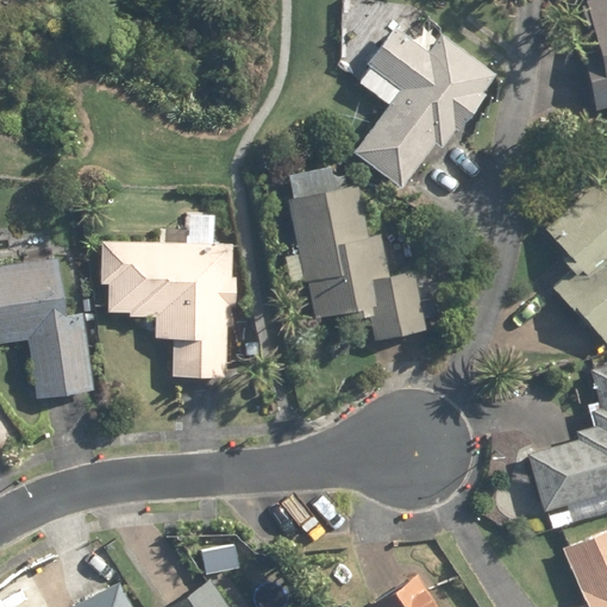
[(606,0),(595,0),(583,4),(596,60),(583,62),(595,112),(606,110),(606,0)]
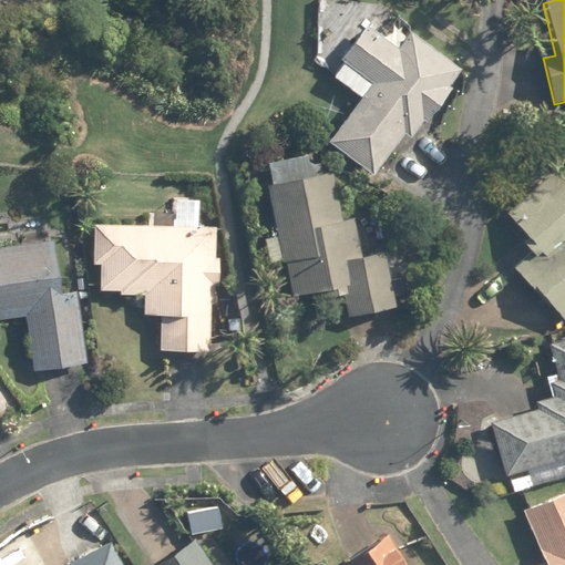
[(409,29),(396,48),(369,29),(334,79),(359,98),(328,141),(375,174),(406,131),(417,139),(465,70),(409,29)]
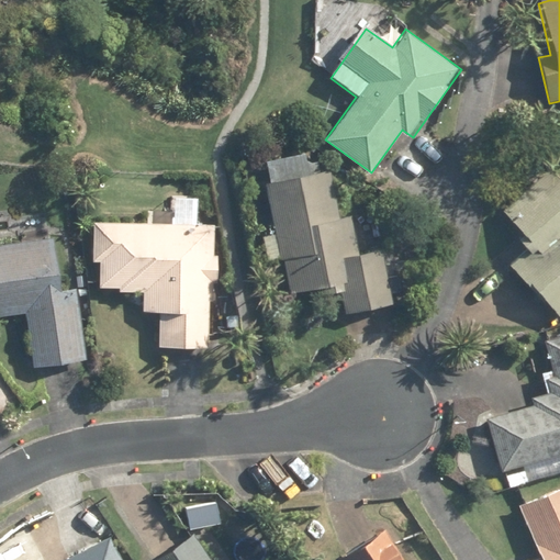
[(269,161),(273,183),(267,186),(291,295),(340,284),(346,315),(393,305),(382,249),(359,254),(349,210),(339,211),(332,171),(321,174),(315,152),(269,161)]
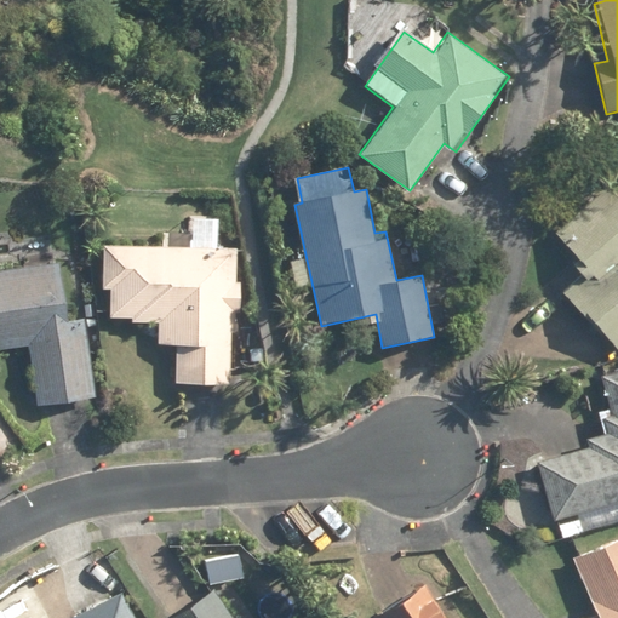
[(617,189),(616,190),(610,183),(551,236),(574,262),(551,281),(617,354),(617,189)]
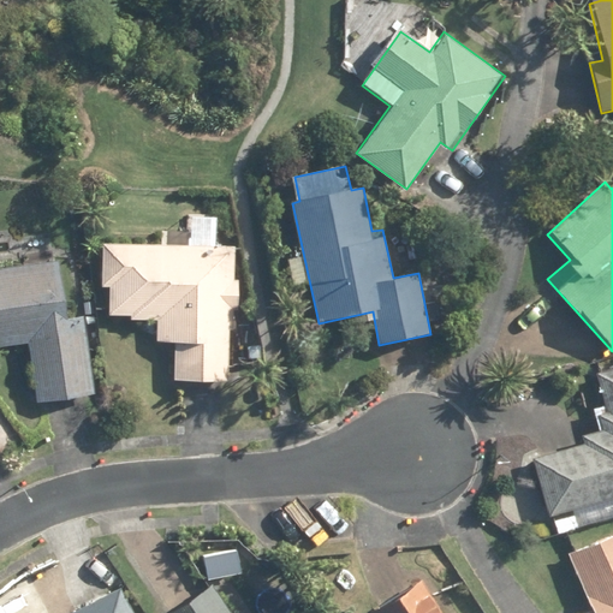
[(240,280),(233,280),(233,247),(216,245),(218,218),(190,216),(189,232),(166,232),(166,244),(101,243),(100,287),(109,287),(108,319),(158,320),(158,341),(176,343),(174,382),(230,384),(232,311),(239,311),(240,280)]
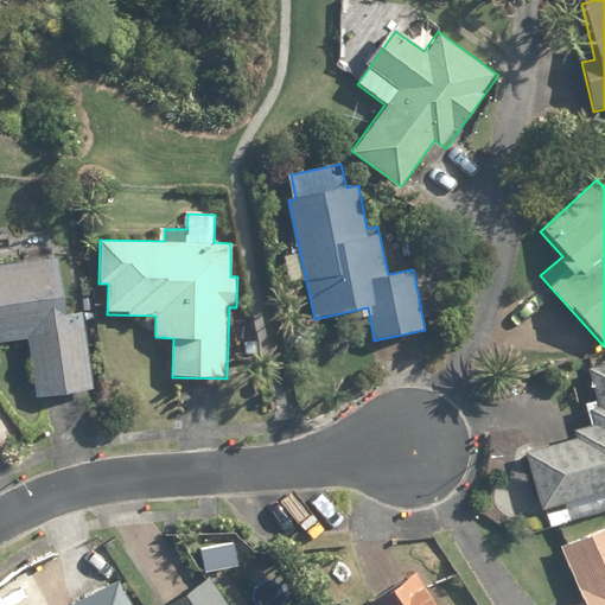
[(0,266),(0,341),(27,337),(36,400),(95,390),(83,310),(65,312),(58,258),(0,266)]
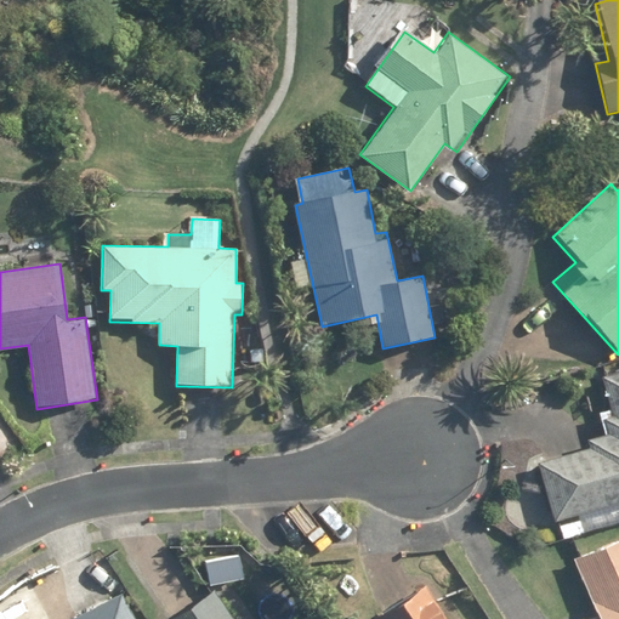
[(618,370),(600,376),(618,436),(538,461),(556,520),(577,514),(583,533),(618,521),(618,370)]
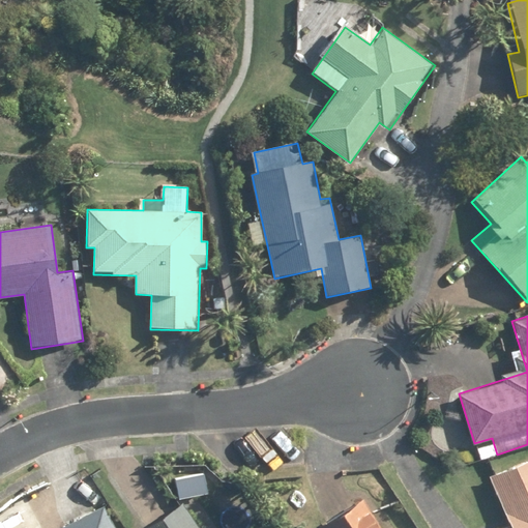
[(527,527),(527,461),(490,477),(509,526),(506,527),(527,527)]
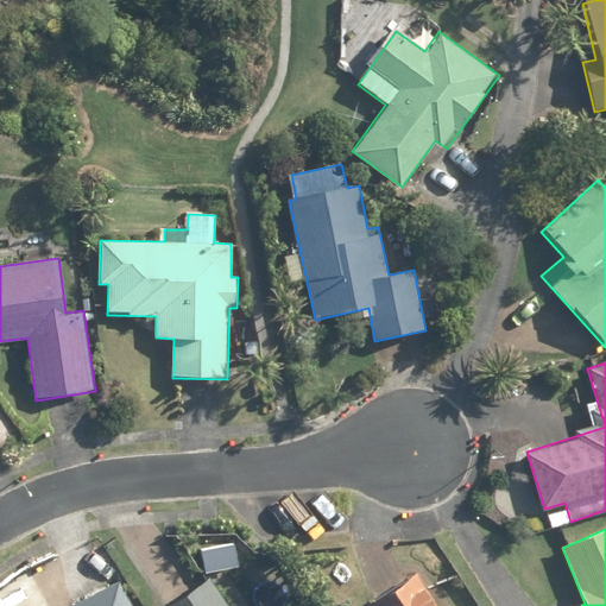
[(436,605),(418,575),(368,605),(436,605)]
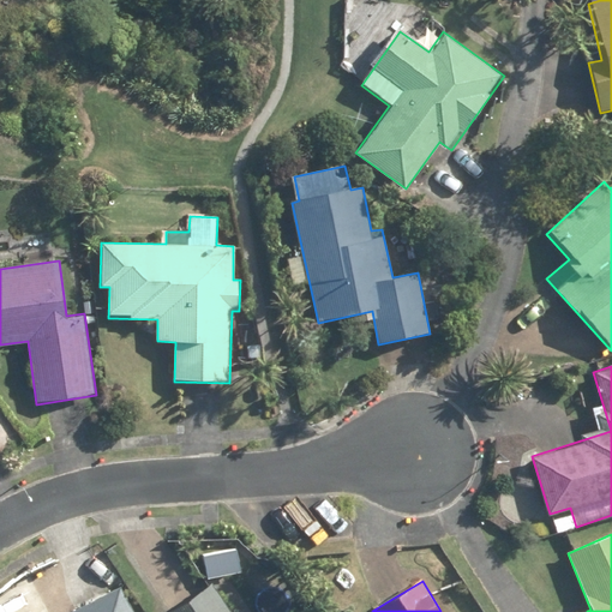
[(231,611),(211,583),(168,611),(231,611)]
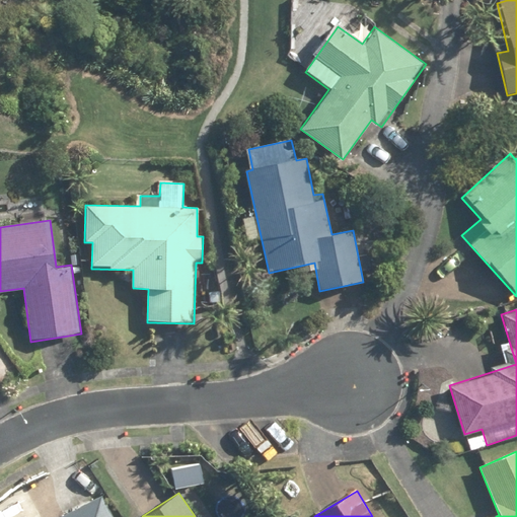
[(112,516),(101,497),(65,516),(112,516)]
